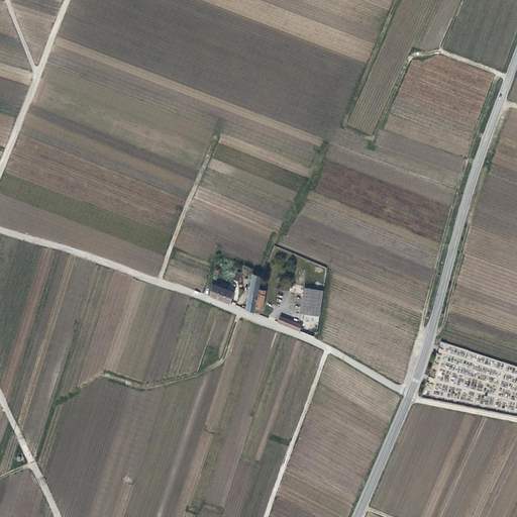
[(239,282),(242,274),(237,272),(233,280),(239,282)]
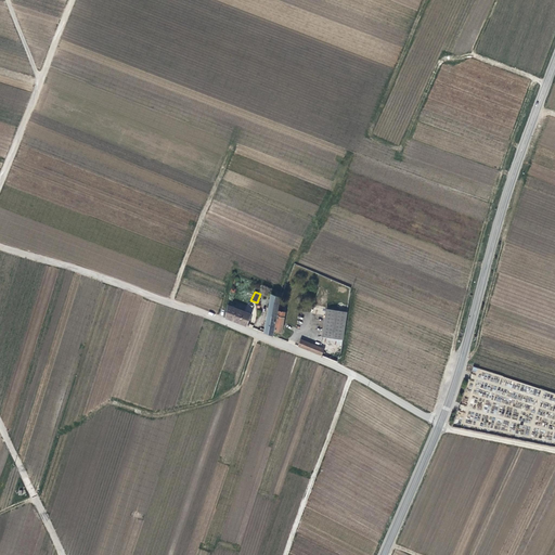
[(273,332),(282,334),(285,312),(278,311),(280,296),(270,295),(263,334),(273,336),(273,332)]
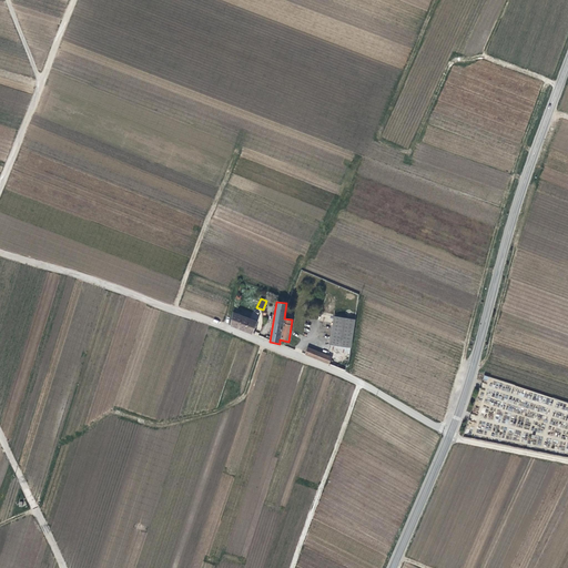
[(253,334),(257,320),(233,313),(230,327),(253,334)]
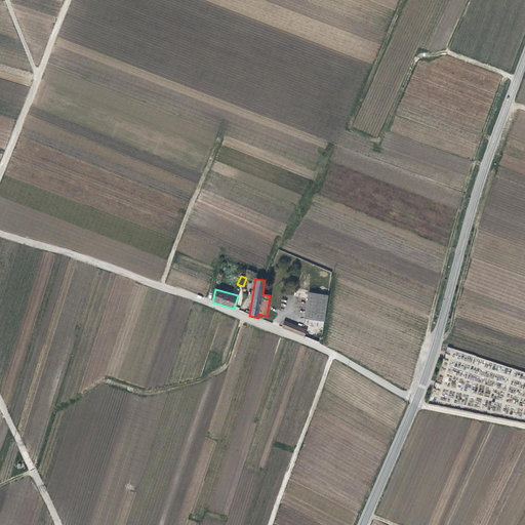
[(324,327),(328,295),(309,292),(305,319),(309,320),(308,325),(324,327)]
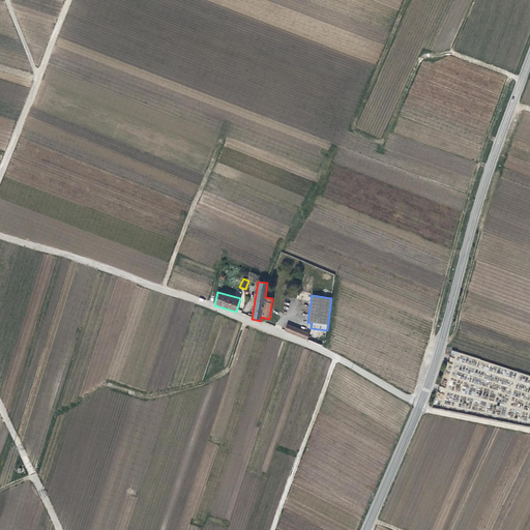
[(287,324),(285,331),(307,341),(310,332),(287,324)]
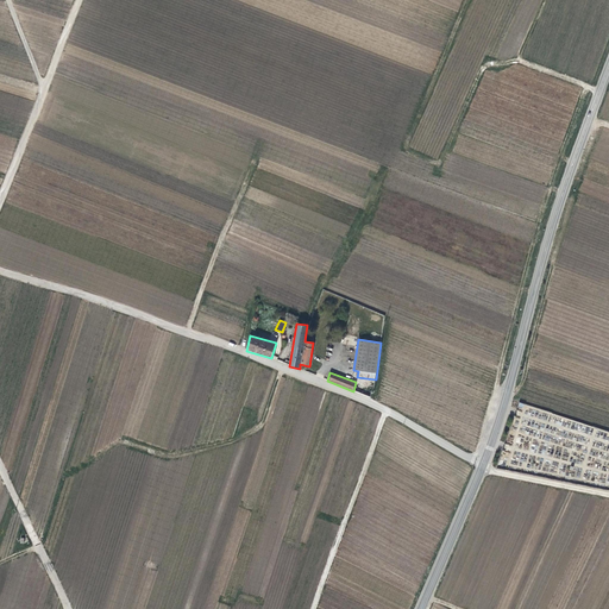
[(608,432),(519,402),(518,407),(525,409),(520,425),(532,428),(533,426),(538,428),(539,422),(548,425),(547,427),(544,426),(540,434),(585,449),(586,445),(608,452),(608,450),(608,432)]
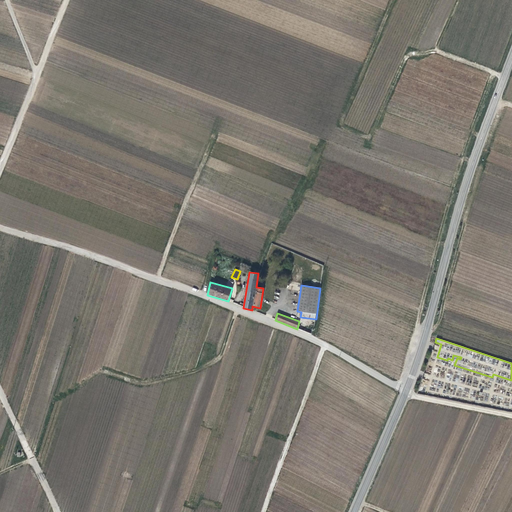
All buildings are outlined.
